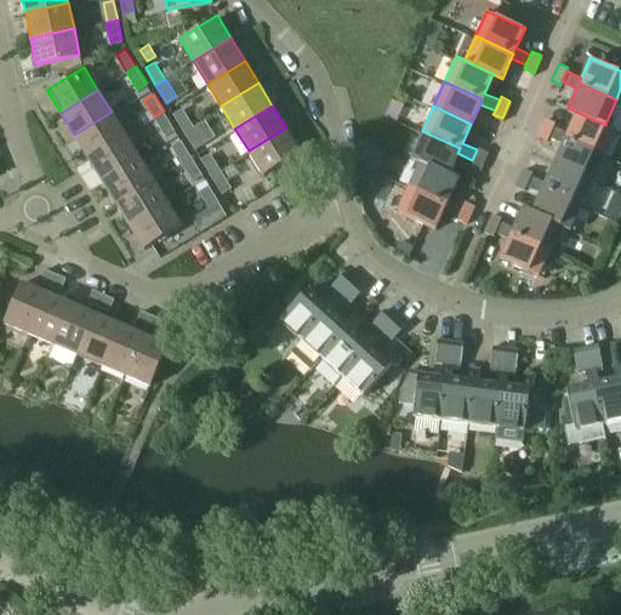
[(172,112),(183,129),(192,124),(182,107),(172,112)]
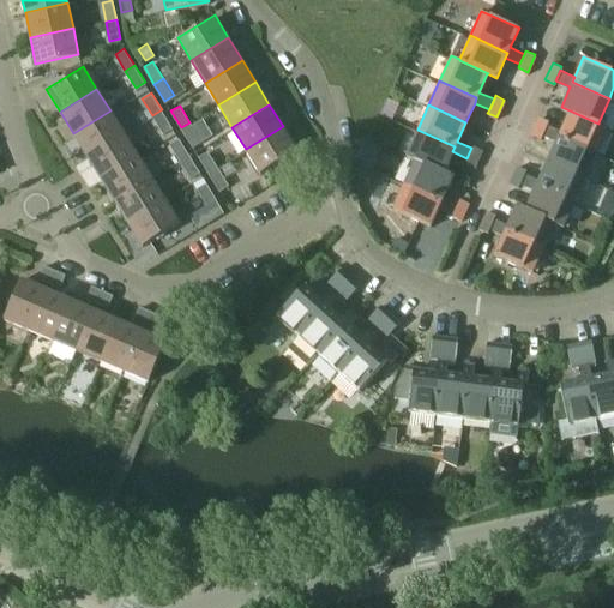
[(173,128),(162,109),(152,115),(164,133),(173,128)]
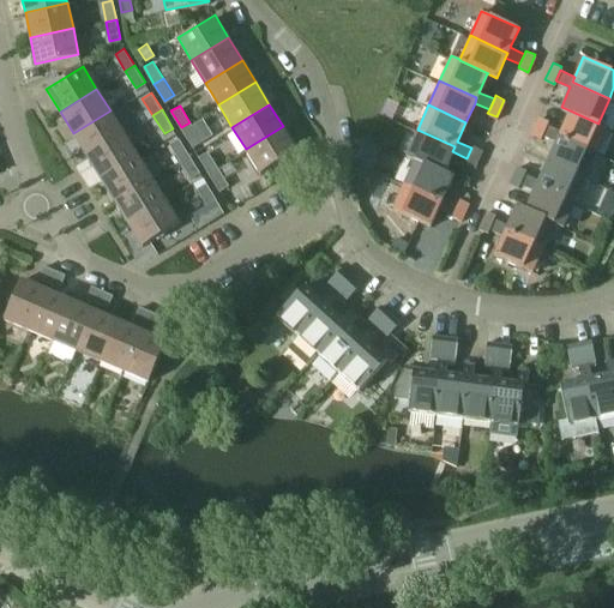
[(86,156),(124,132),(110,110),(73,133),(86,156)]
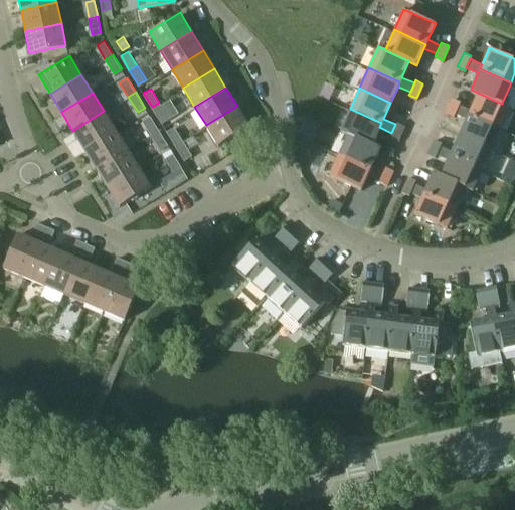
[(500,127),(510,106),(502,103),(502,104),(478,93),(469,113),(500,127)]
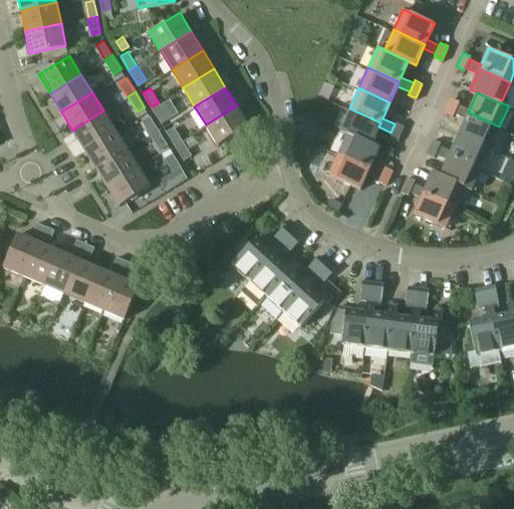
[(445,110),(453,114),(454,111),(458,102),(459,99),(452,96),(445,110)]
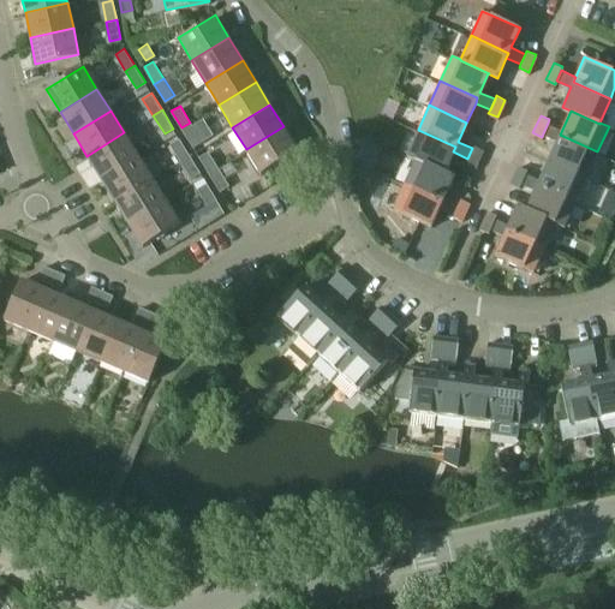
[(190,123),(181,127),(192,145),(201,139),(190,123)]
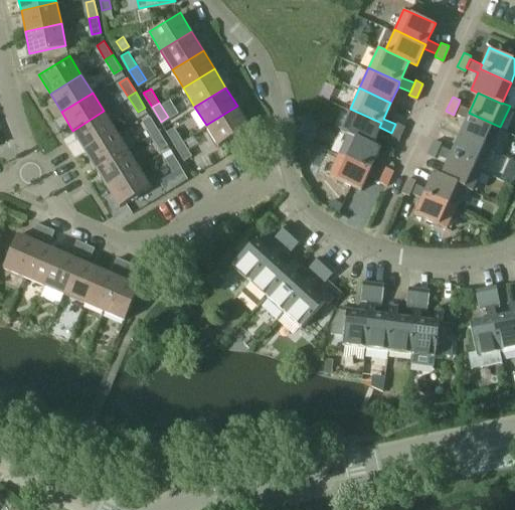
[(455,112),(467,117),(460,133),(491,148),(500,127),(469,113),(471,109),(459,103),(455,112)]
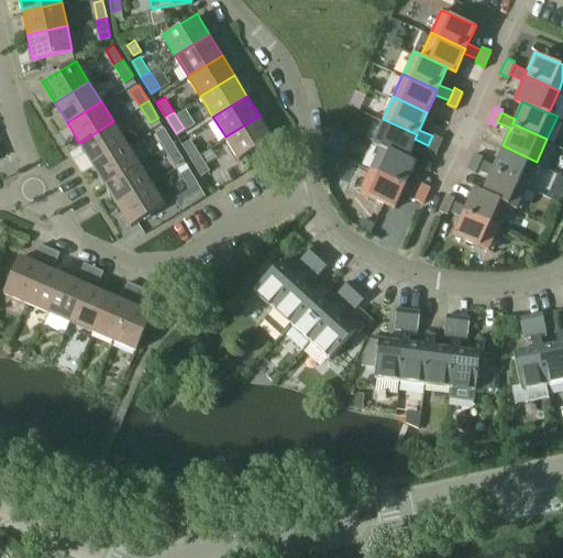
[(272,137),(260,116),(225,137),(239,157),(272,137)]
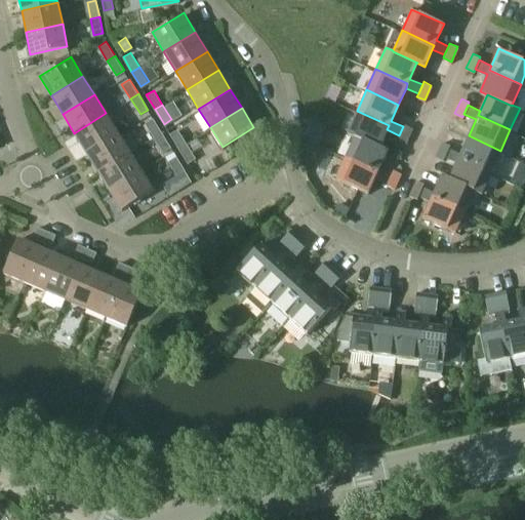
[(357,111),(347,132),(355,135),(379,146),(387,129),(389,125),(357,111)]
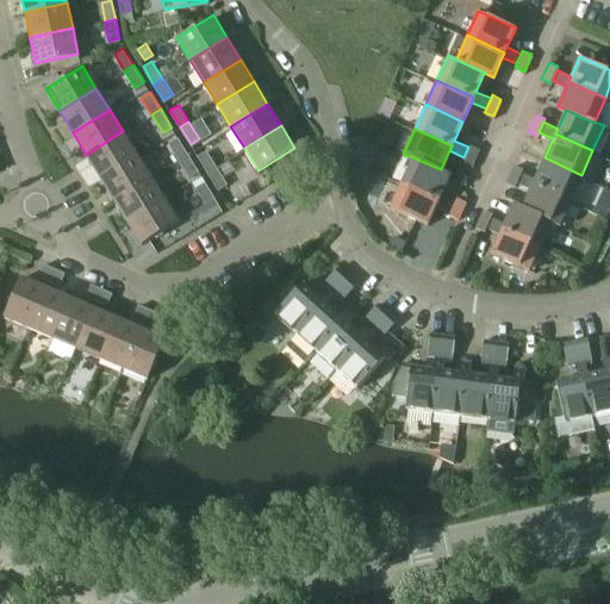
[(100,176),(137,154),(123,131),(86,155),(100,176)]
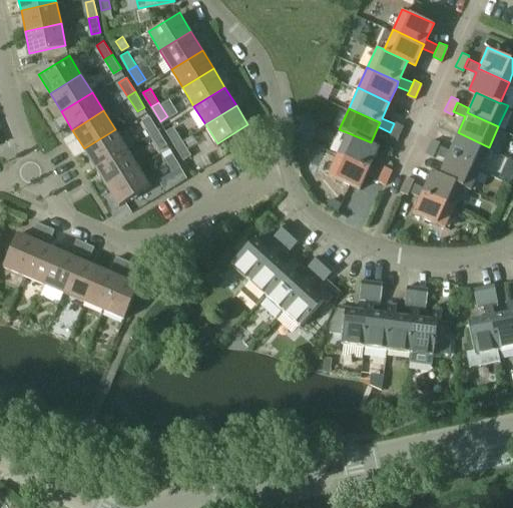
[(150,132),(157,128),(149,114),(141,119),(150,132)]
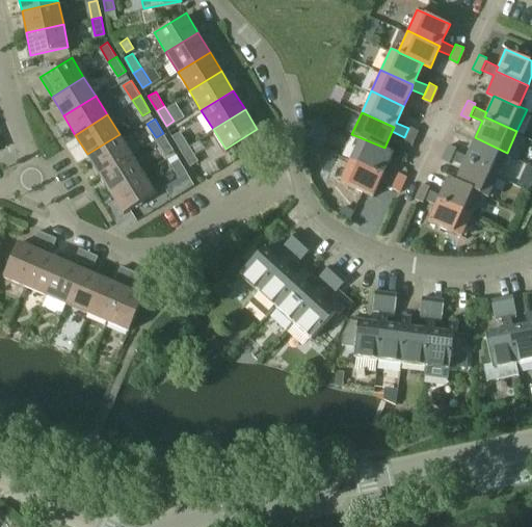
[(409,125),(408,128),(404,137),(403,140),(411,143),(418,129),(409,125)]
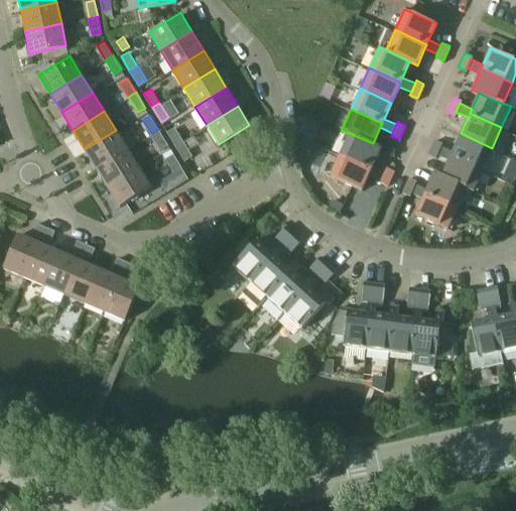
[(166,130),(175,144),(182,139),(174,126),(166,130)]
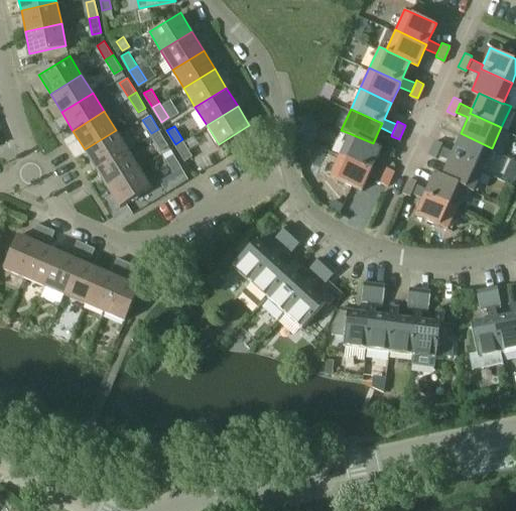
[(167,143),(158,129),(151,133),(160,148),(167,143)]
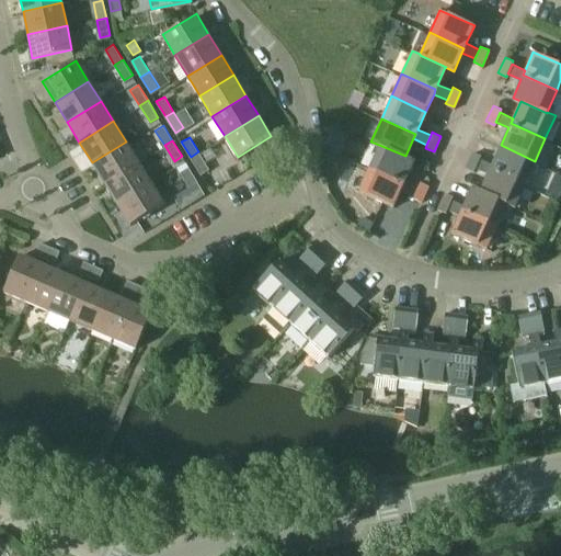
[(138,161),(126,142),(92,162),(104,182),(138,161)]
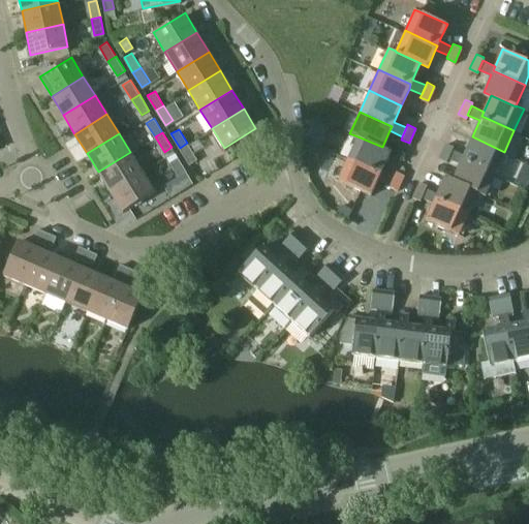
[(358,136),(348,157),(380,172),(378,176),(391,182),(395,173),(382,167),(390,150),(382,147),(358,136)]
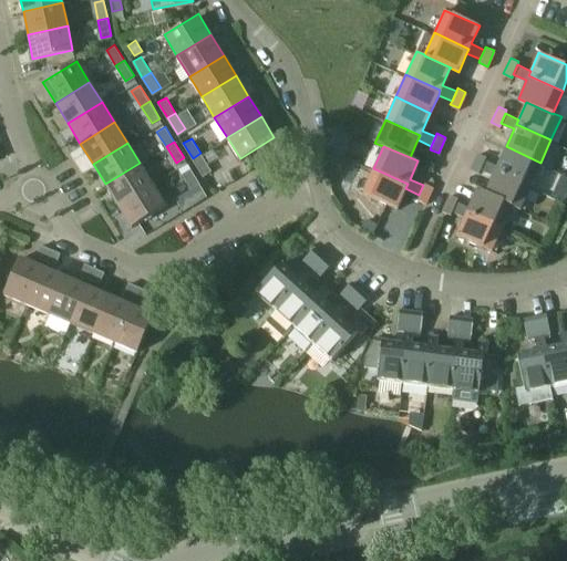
[(495,169),(531,185),(540,163),(506,146),(497,165),(495,169)]
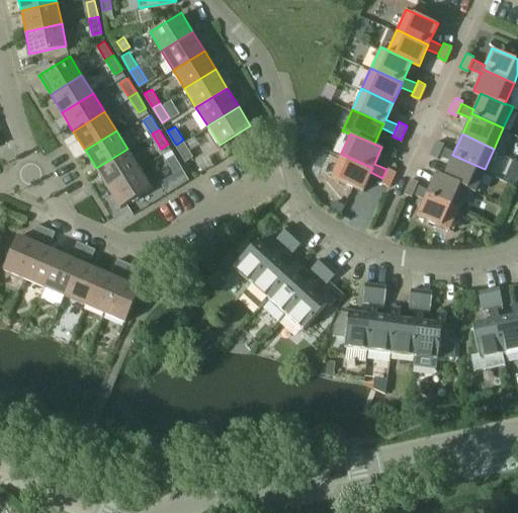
[(437,157),(438,154),(442,145),(444,142),(436,139),(430,153),(437,157)]
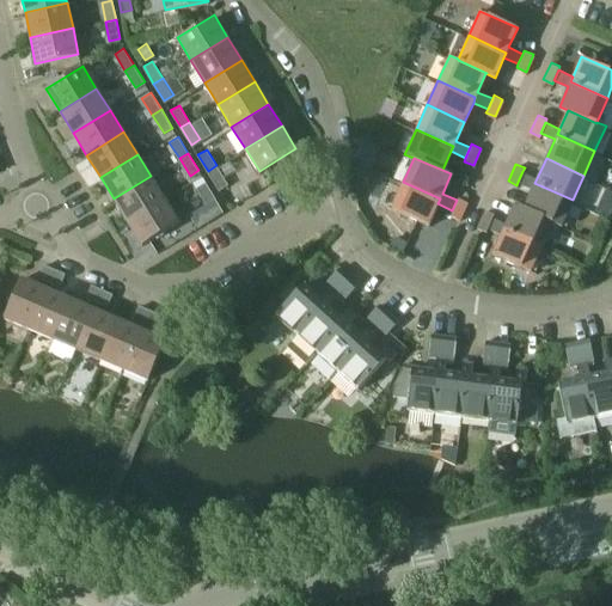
[(216,165),(208,171),(219,189),(227,183),(216,165)]
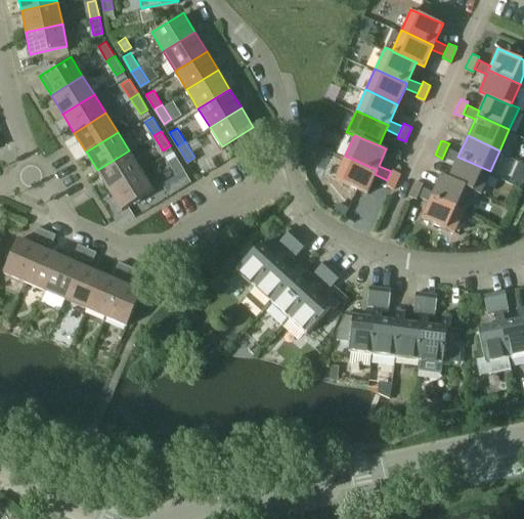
[(443,156),(455,161),(448,177),(473,188),(473,189),(480,192),(490,171),(457,157),(460,153),(447,146),(443,156)]
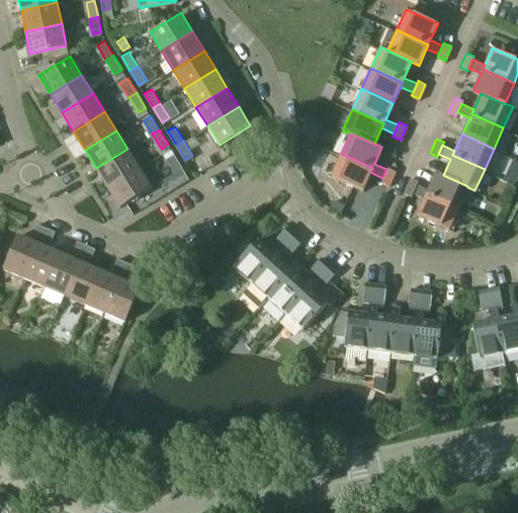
[(107,187),(139,167),(127,149),(96,168),(107,187)]
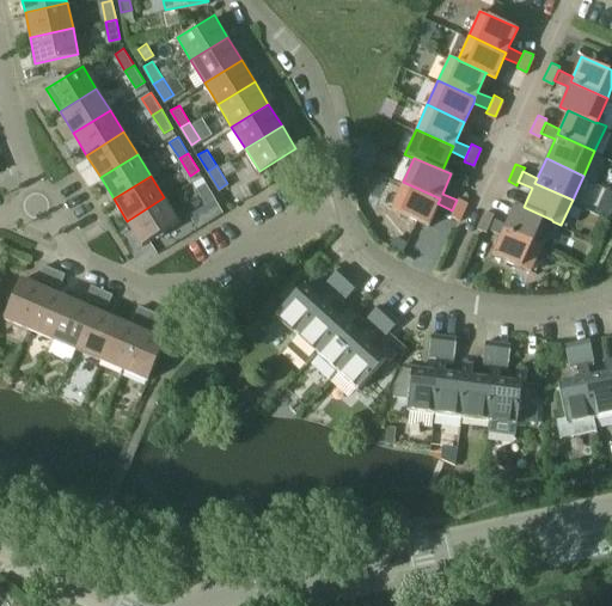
[(215,197),(204,181),(196,187),(206,202),(207,203),(215,197)]
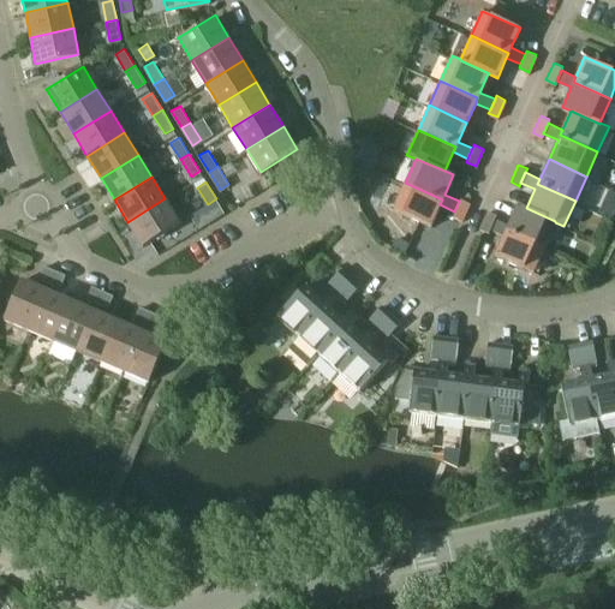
[(431,225),(440,204),(442,199),(405,183),(393,208),(431,225)]
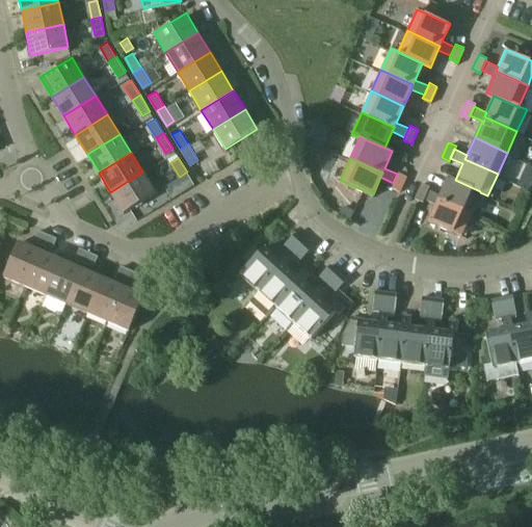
[(531,165),(526,163),(523,169),(531,174),(531,165)]
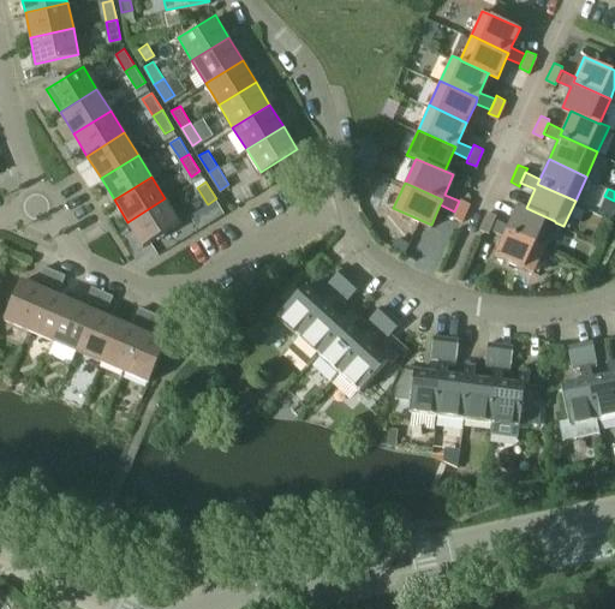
[(460,197),(459,201),(454,212),(453,215),(461,219),(470,202),(460,197)]
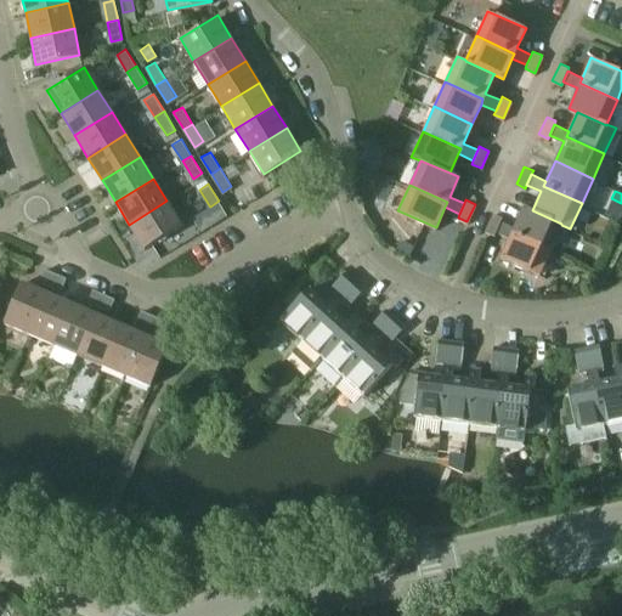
[(181,225),(167,201),(129,225),(143,248),(181,225)]
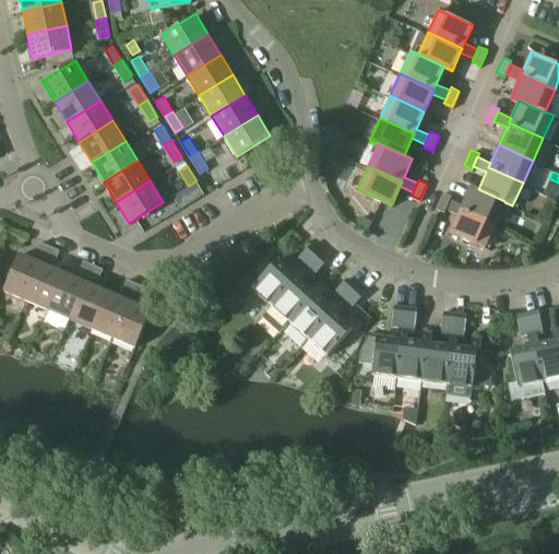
[(188,185),(173,195),(180,207),(203,192),(197,180),(189,186),(188,185)]
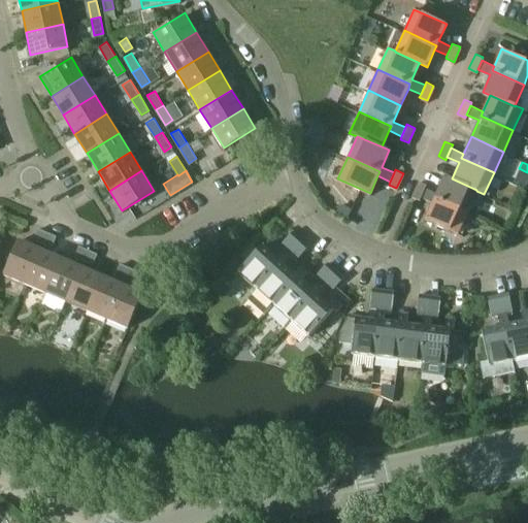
[(452,178),(444,174),(437,192),(435,197),(467,211),(476,191),(476,190),(452,178)]
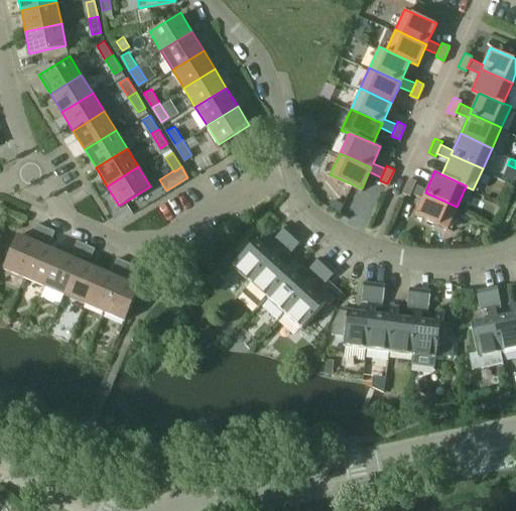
[(402,190),(410,194),(411,190),(415,182),(416,179),(408,175),(402,190)]
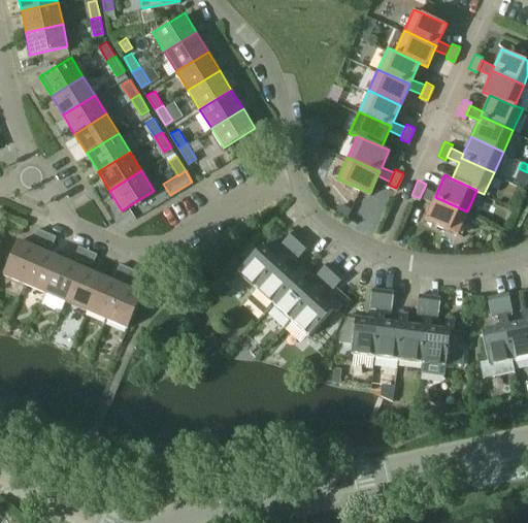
[(433,201),(425,218),(458,232),(467,211),(435,197),(437,192),(425,187),(421,195),(433,201)]
